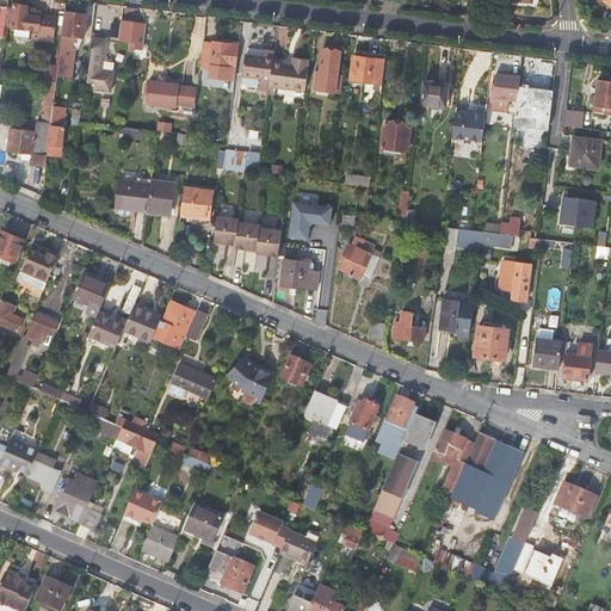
[(28,8),(28,6),(13,5),(13,7),(7,6),(5,26),(34,31),(32,39),(51,42),(53,34),(54,19),(41,18),(42,14),(36,14),(36,11),(31,10),(28,8)]
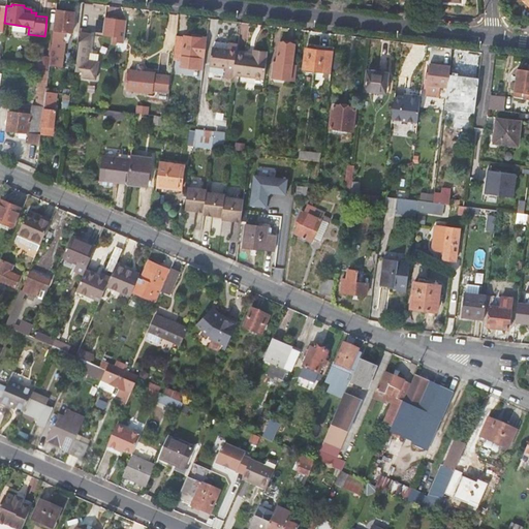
[(55,31),(53,31),(49,64),(63,66),(65,42),(63,42),(63,36),(70,36),(73,12),(57,10),(55,31)]
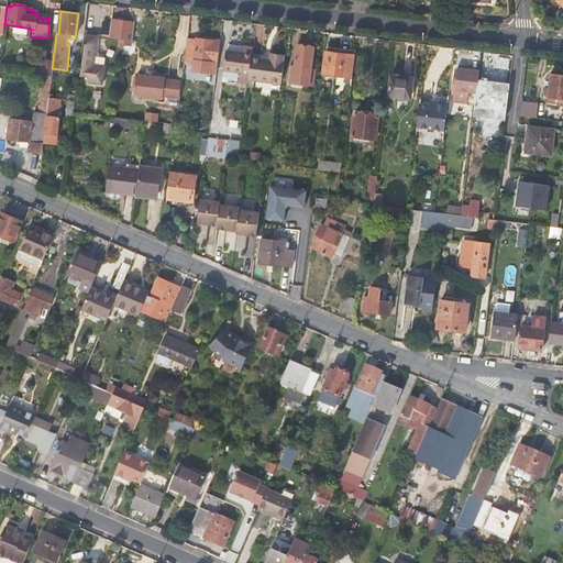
[(98,15),(87,14),(85,30),(92,31),(96,31),(98,15)]
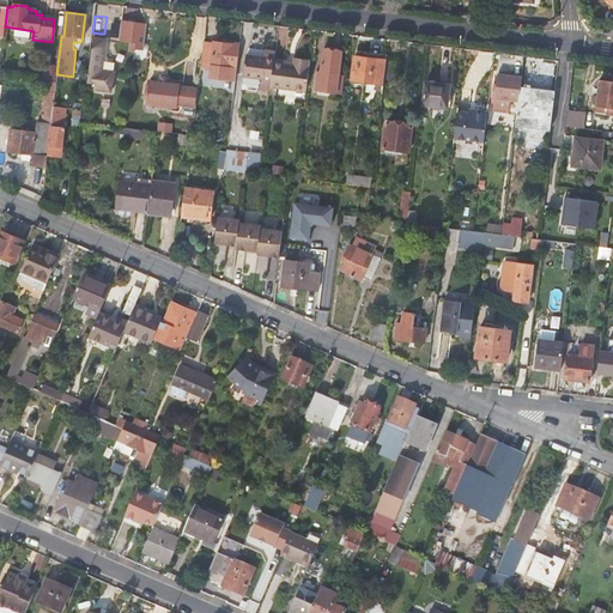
[(139,23),(122,20),(119,41),(131,43),(129,52),(135,53),(135,49),(137,49),(139,23)]
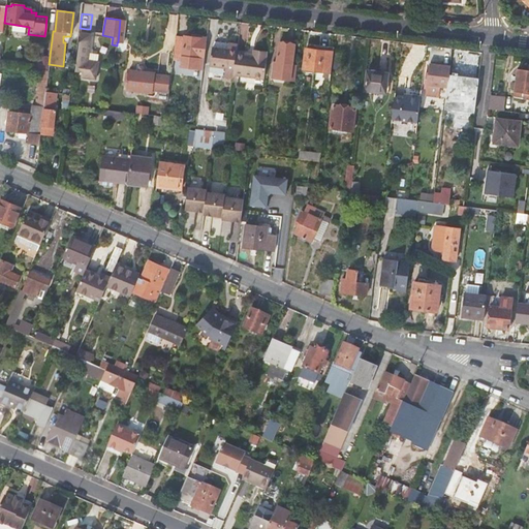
[(120,20),(118,42),(123,42),(126,21),(120,20)]
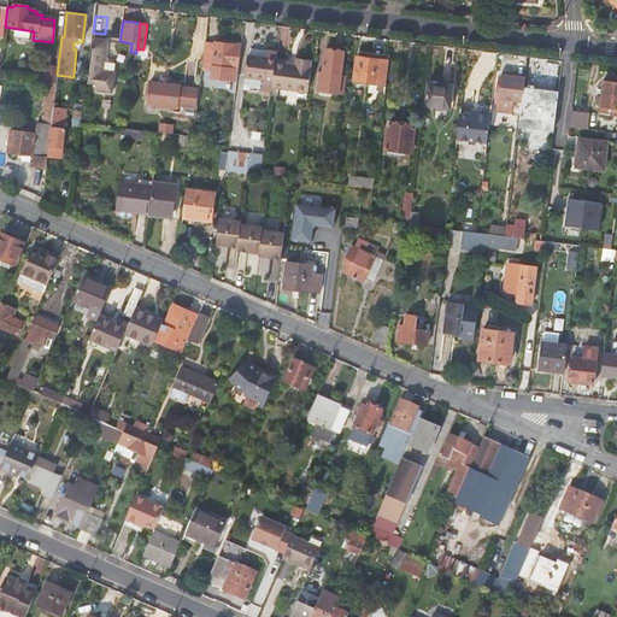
[(100,39),(95,37),(90,83),(97,83),(95,90),(112,93),(115,74),(104,72),(107,40),(100,39)]
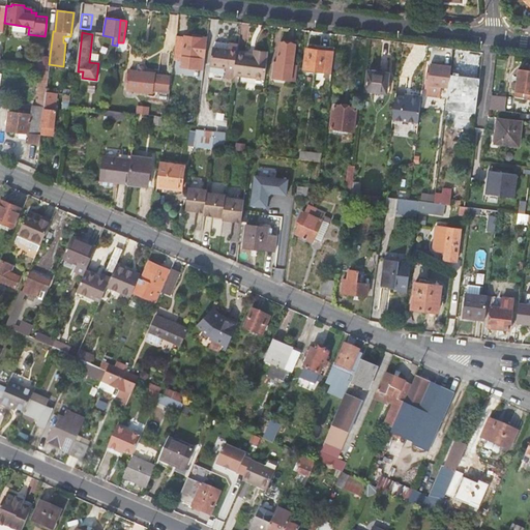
[(207,38),(184,36),(176,35),(173,59),(181,60),(181,66),(204,69),(207,38)]
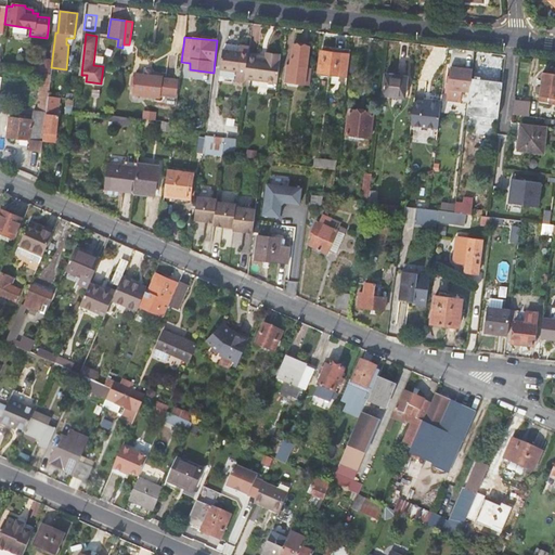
[(248,57),(249,47),(222,43),(220,62),(242,65),(243,56),(248,57)]
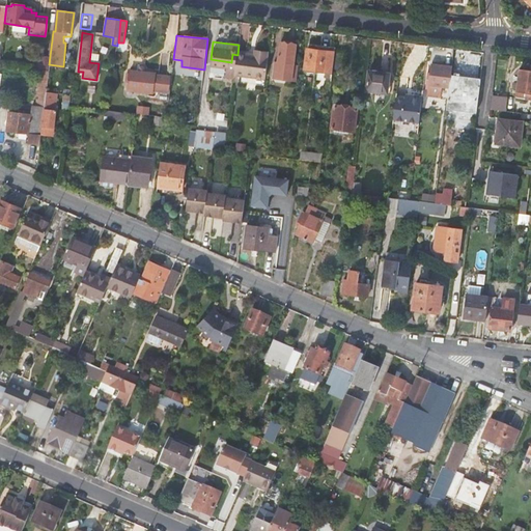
[(292,81),(298,45),(279,43),(277,61),(274,61),(272,78),(292,81)]
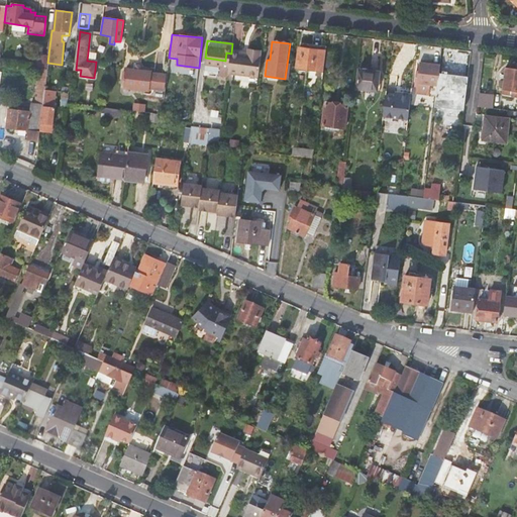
[(309,78),(322,79),(324,67),(326,52),(326,46),(321,45),(321,49),(308,48),(299,46),(297,68),(310,69),(309,78)]
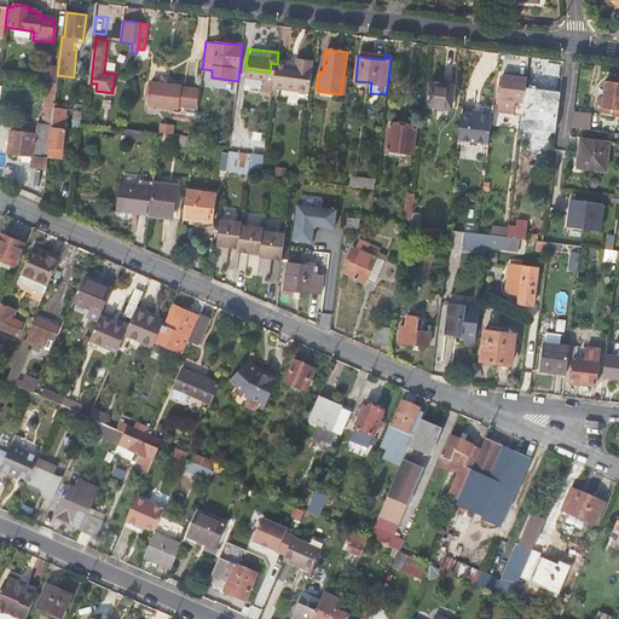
[(275,85),(311,88),(313,61),(298,58),(298,61),(277,59),(276,68),(275,80),(275,85)]
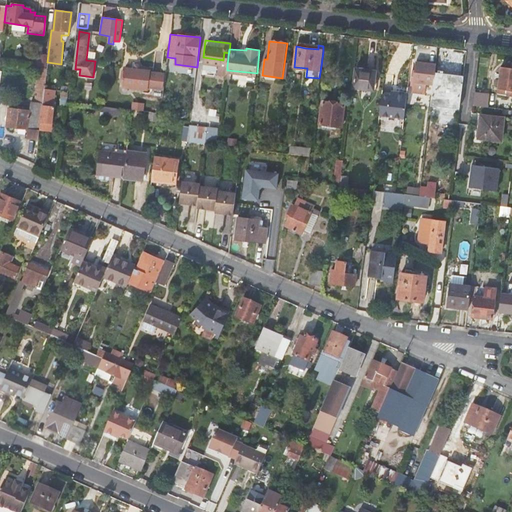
[(332,52),(323,51),(321,66),(330,67),(332,52)]
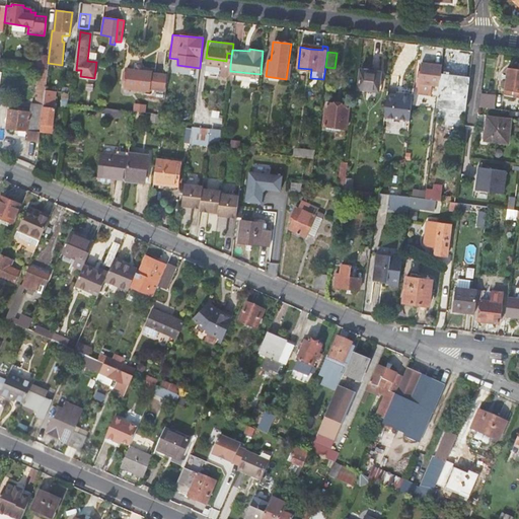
[(432,85),(439,85),(441,73),(442,66),(422,63),(418,95),(430,96),(432,85)]
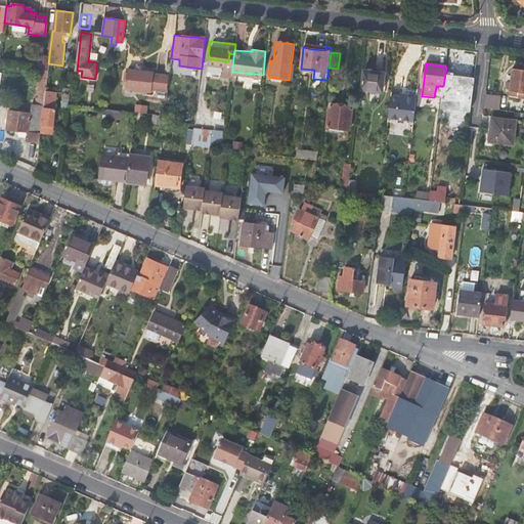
[(35,113),(20,111),(9,110),(6,129),(30,132),(28,142),(39,143),(40,133),(45,91),(48,70),(40,69),(39,75),(36,104),(35,113)]
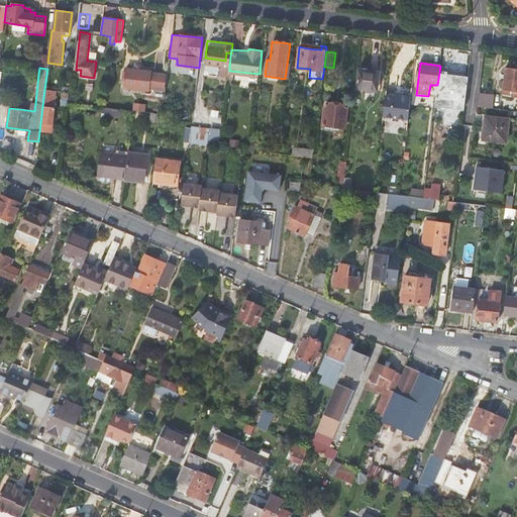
[(151,71),(127,68),(127,69),(125,79),(124,88),(149,91),(149,88),(165,90),(167,74),(151,72),(151,71)]
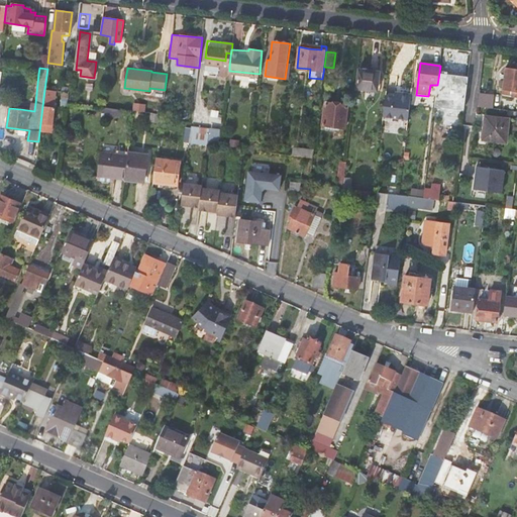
[(380,72),(358,69),(355,89),(378,91),(380,72)]
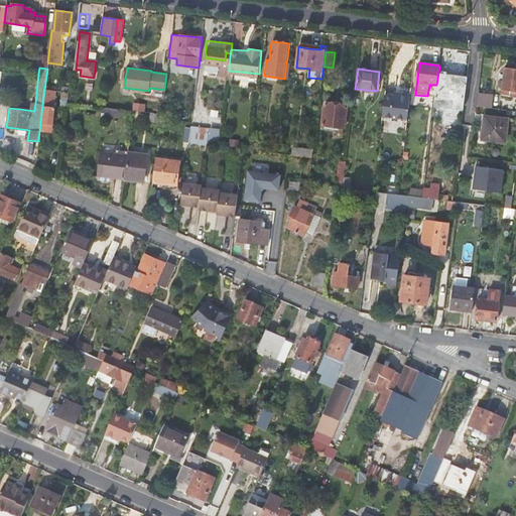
[(515,69),(505,69),(503,89),(511,91),(510,96),(515,97),(515,69)]
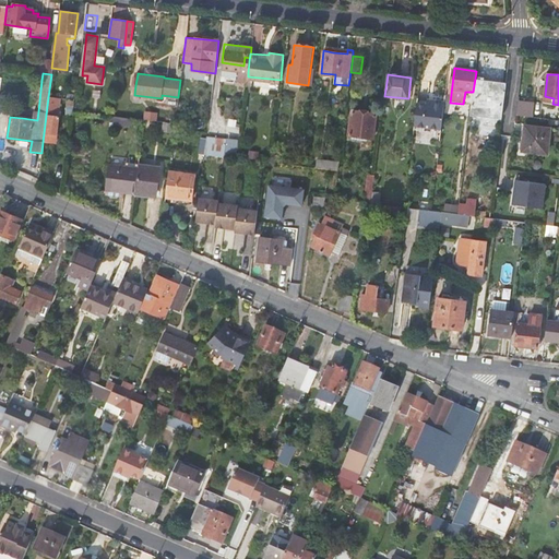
[(471,113),(502,117),(507,85),(503,85),(503,88),(488,86),(488,81),(475,79),(473,92),(471,113)]
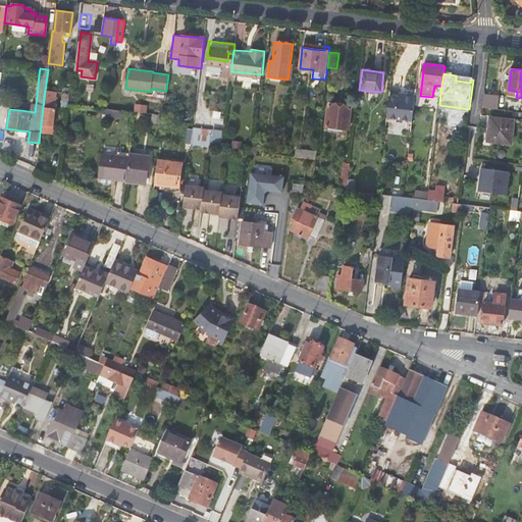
[(50,100),(52,92),(45,91),(40,133),(48,134),(49,124),(53,125),(56,101),(50,100)]
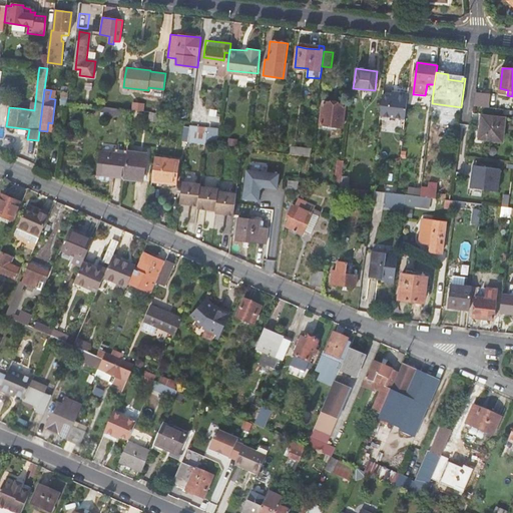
[(490,95),(475,93),(474,105),(489,107),(490,95)]
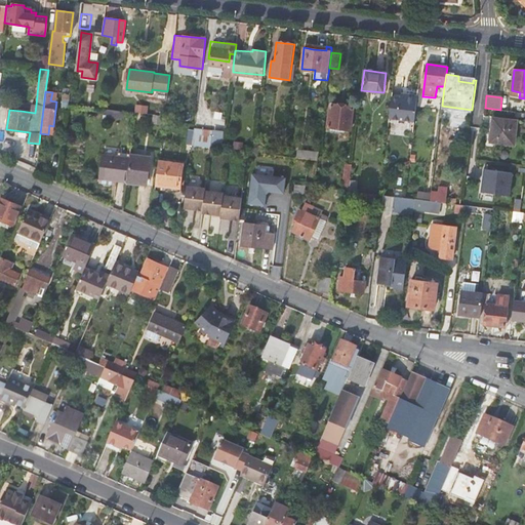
[(22,107),(21,111),(35,113),(36,105),(32,104),(32,108),(22,107)]
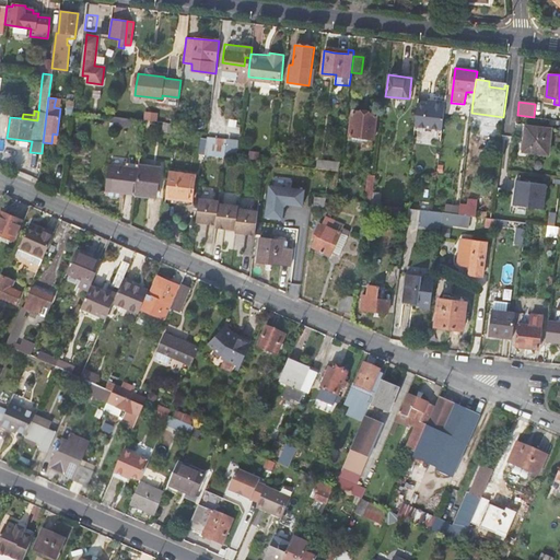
[(374,139),(377,114),(352,112),(349,136),(352,136),(372,138),(374,139)]
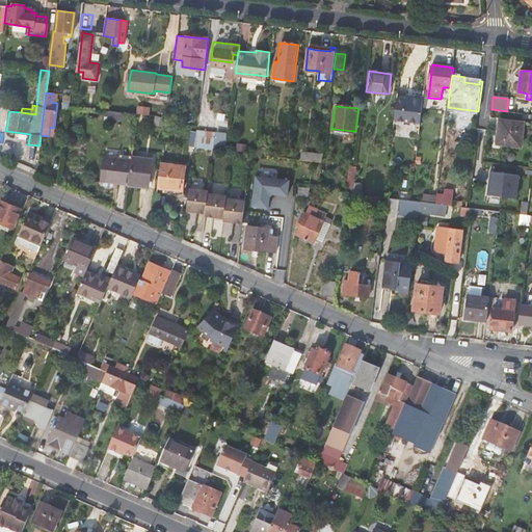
[(418,131),(421,109),(399,106),(395,129),(418,131)]
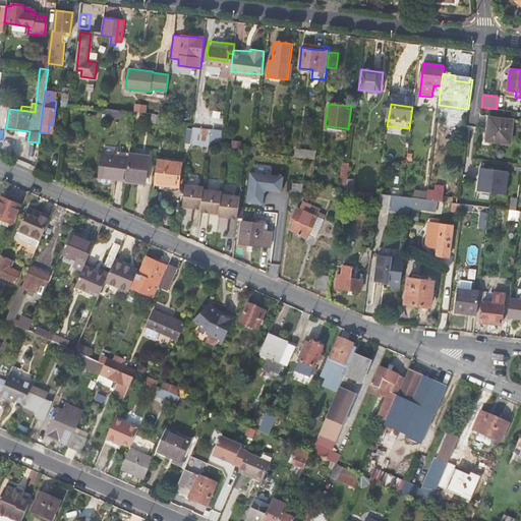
[(118,116),(119,109),(107,108),(107,115),(118,116)]
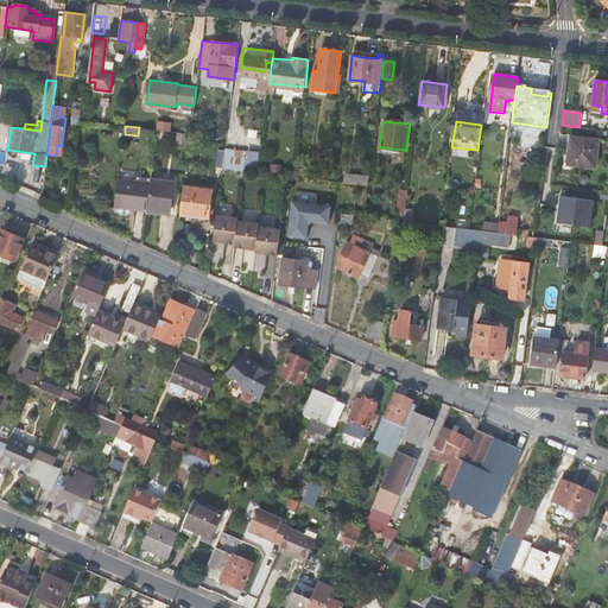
[(187,143),(188,134),(177,133),(177,143),(187,143)]
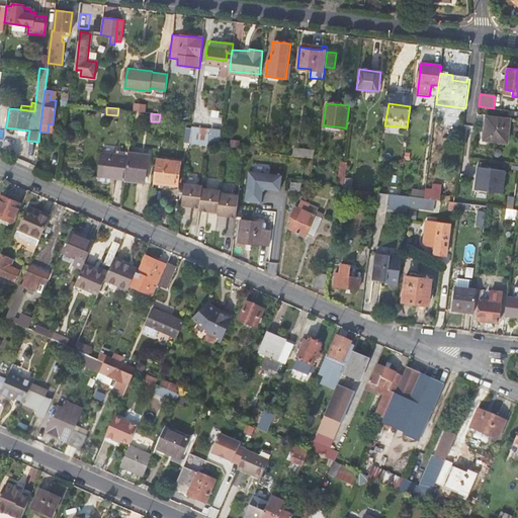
[(484,140),(508,143),(510,119),(487,116),(484,140)]
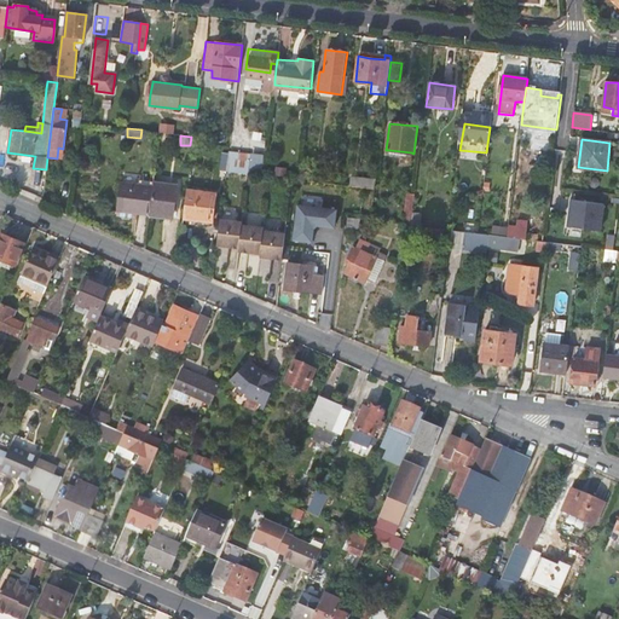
[(247,156),(230,154),(227,171),(239,172),(244,173),(247,156)]
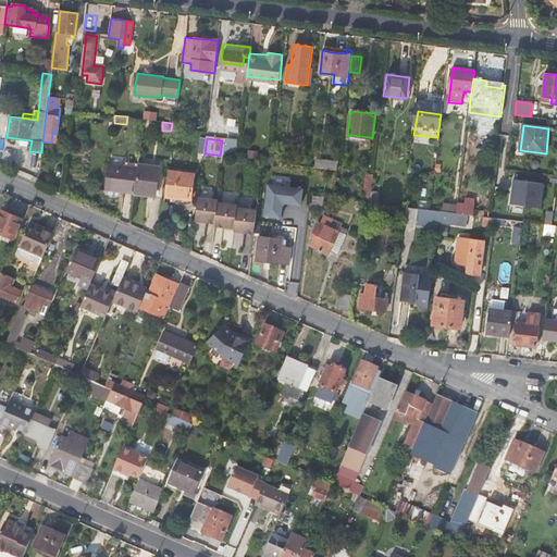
[(269,162),(277,163),(280,151),(271,150),(269,162)]
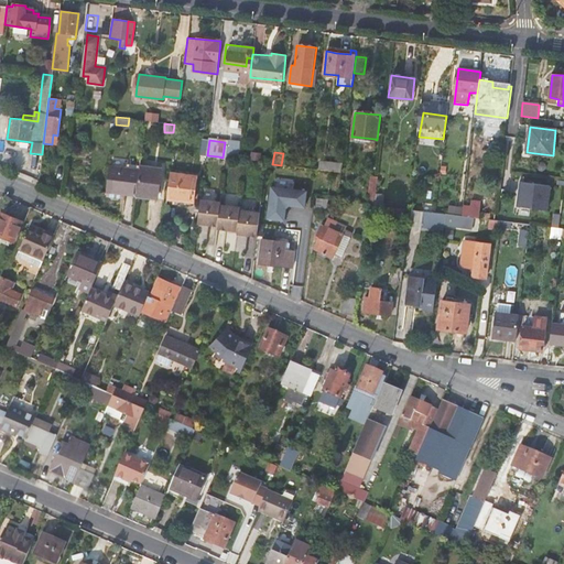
[(321,161),(320,170),(342,172),(343,163),(321,161)]
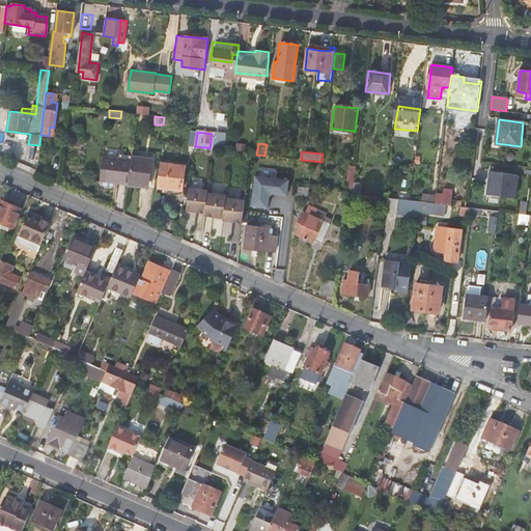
[(132,160),(104,157),(101,180),(129,184),(132,160)]
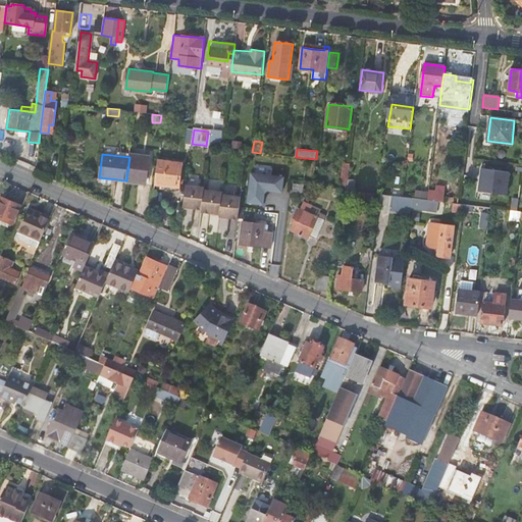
[(149,157),(129,154),(129,157),(126,180),(146,184),(149,157)]
